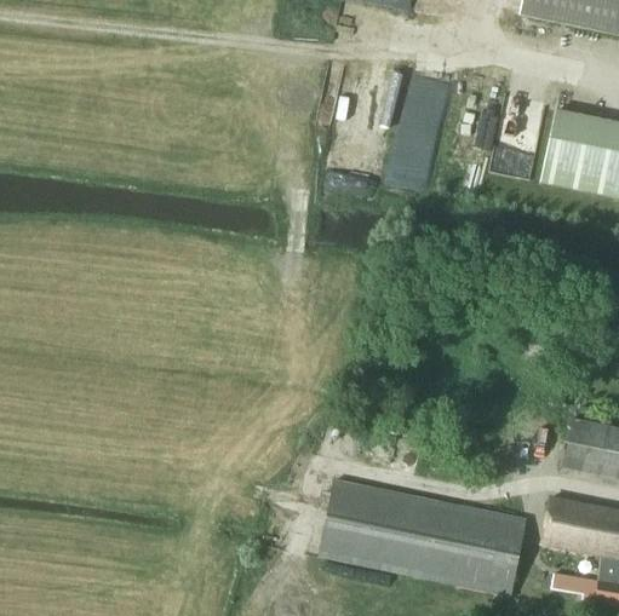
[(521,0),(519,16),(618,36),(618,0),(521,0)]
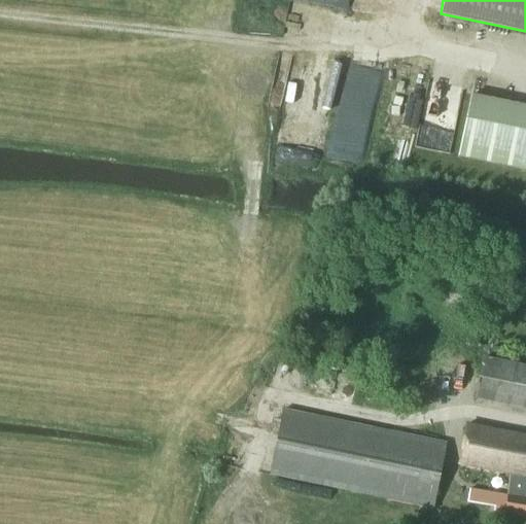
[(525,103),(470,93),(458,153),(525,167),(525,103)]
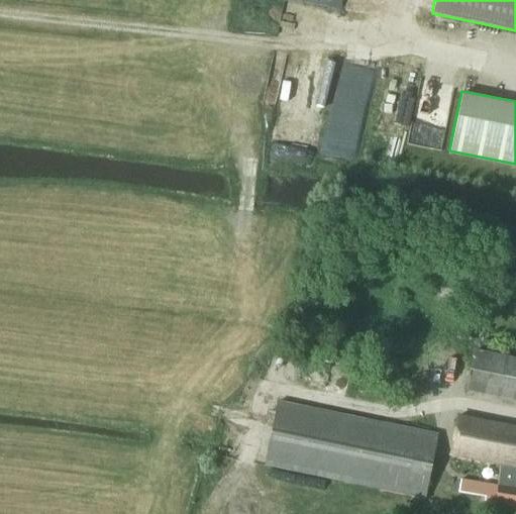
[(515,358),(473,349),(465,390),(515,400),(515,358)]
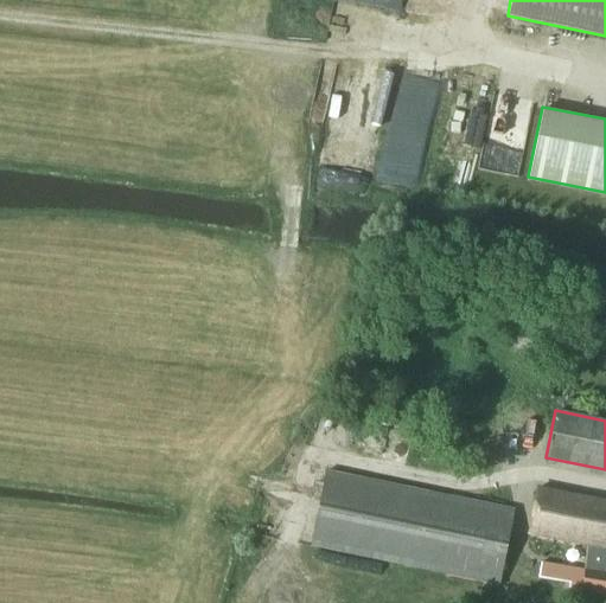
[(498,583),(514,508),(327,469),(312,545),(498,583)]
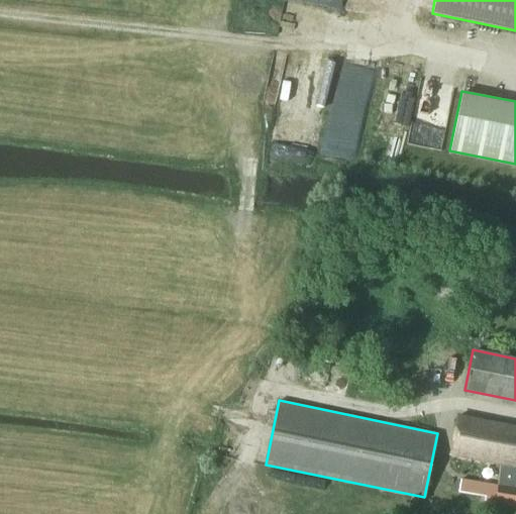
[(515,426),(457,414),(449,454),(500,464),(498,484),(461,478),(459,491),(485,495),(484,499),(495,501),(515,505),(515,426)]
